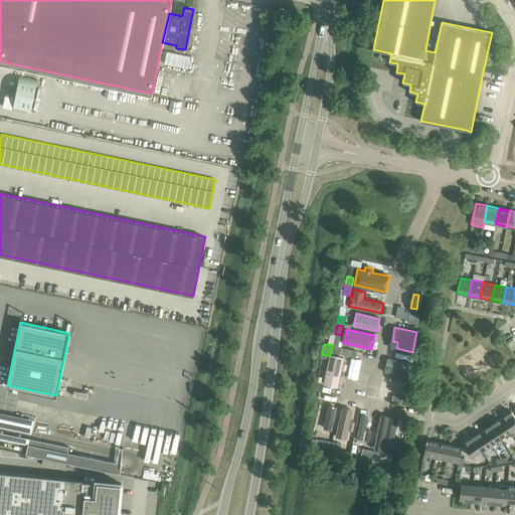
[(332,345),(331,352),(340,354),(342,347),(338,347),(332,345)]
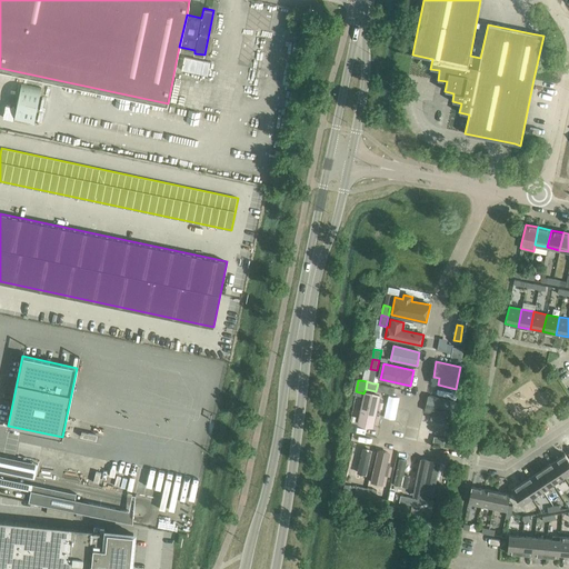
[(373,427),(378,407),(382,408),(383,402),(379,401),(380,395),(365,391),(363,393),(357,423),(373,427)]
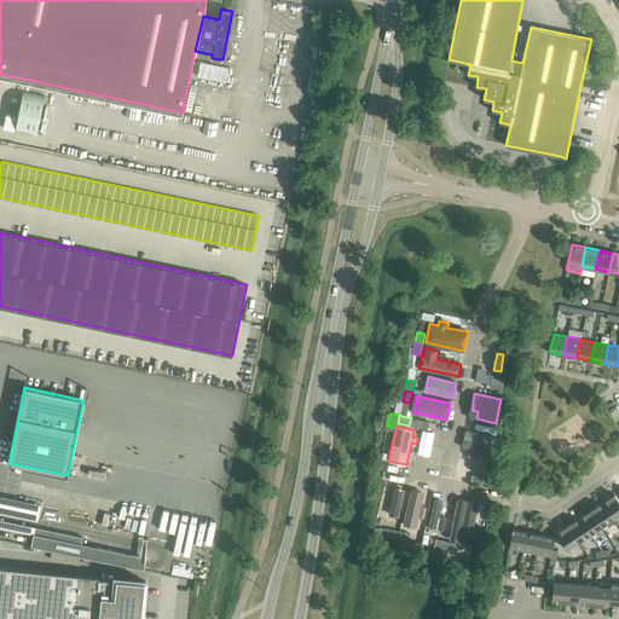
[(466,431),(463,440),(472,441),(470,449),(492,453),(496,437),(466,431)]
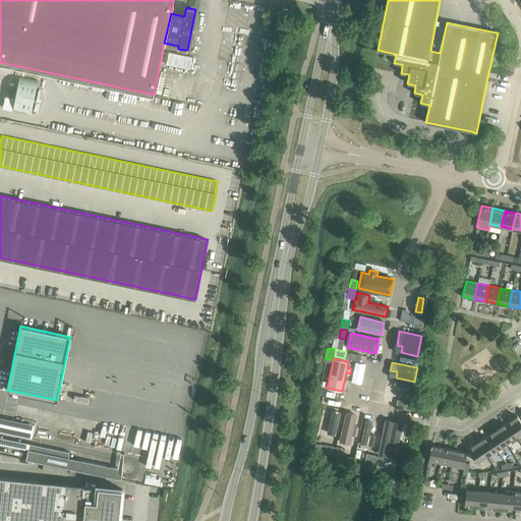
[(407,401),(398,400),(397,406),(406,408),(407,401)]
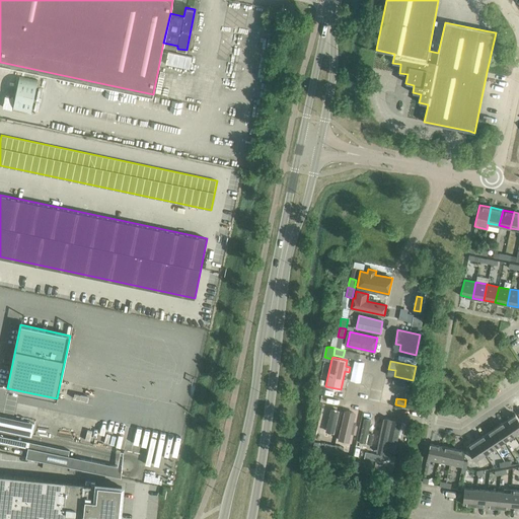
[(323,429),(328,430),(327,436),(335,438),(338,424),(332,423),(336,410),(328,408),(323,429)]
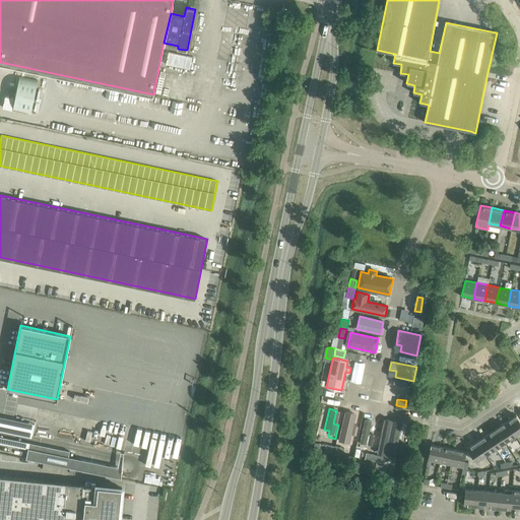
[(346,412),(343,427),(345,428),(343,438),(355,440),(362,415),(346,412)]
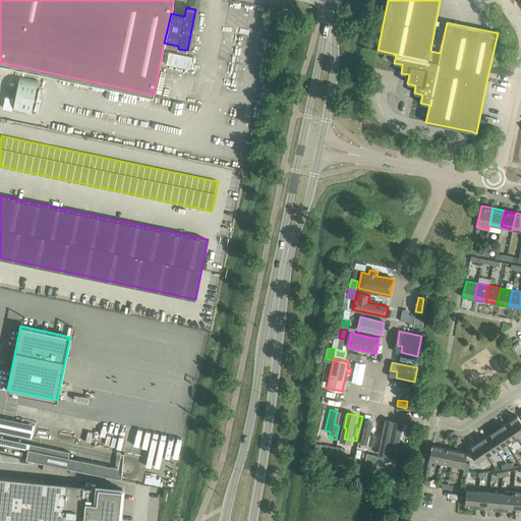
[(520,432),(520,420),(518,416),(517,415),(507,422),(516,436),(520,432)]
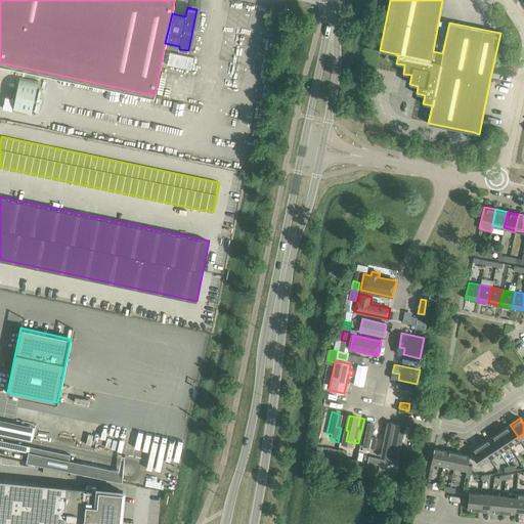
[(398,457),(404,427),(387,423),(381,454),(398,457)]
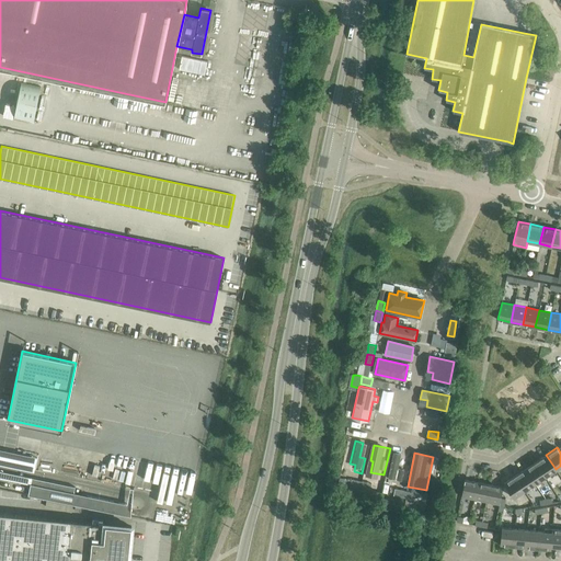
[(556,469),(546,455),(536,461),(546,477),(556,469)]
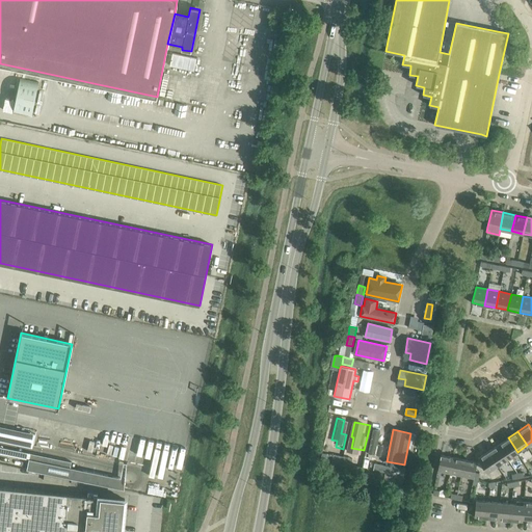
[(384,454),(389,435),(381,433),(381,434),(374,432),(369,457),(383,460),(384,454)]
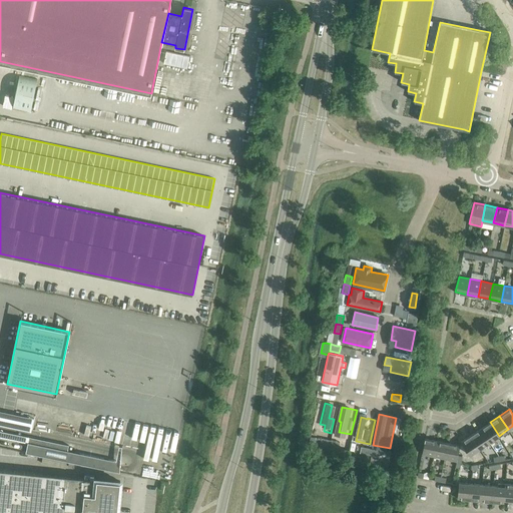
[(499,436),(490,422),(480,429),(489,442),(499,436)]
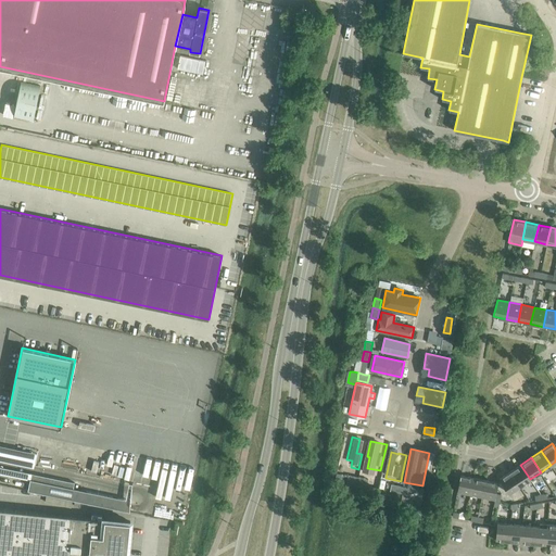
[(530,479),(520,465),(510,471),(520,485),(530,479)]
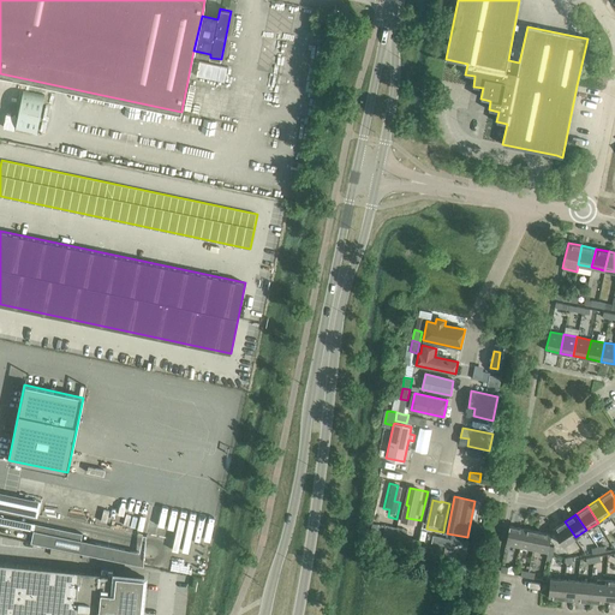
[(575,537),(565,521),(553,529),(559,539),(563,545),(575,537)]
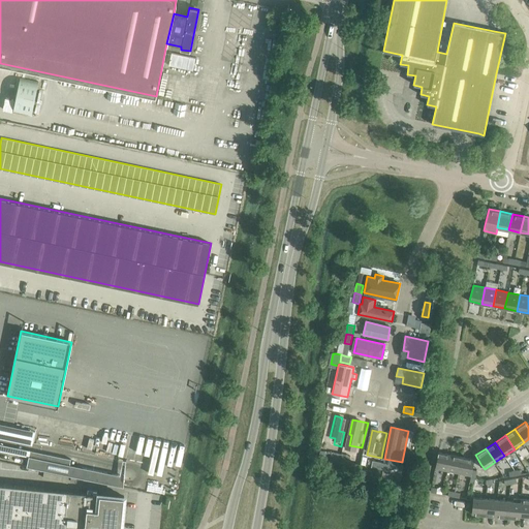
[(71,459),(30,449),(27,466),(118,486),(120,474),(69,464),(71,459)]
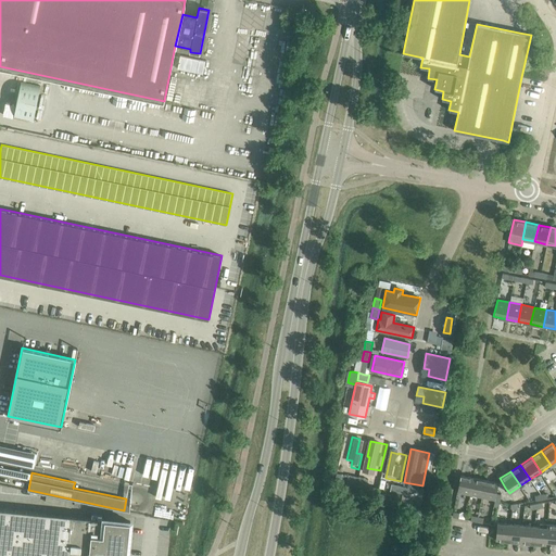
[(470,494),(474,478),(460,475),(457,492),(470,494)]
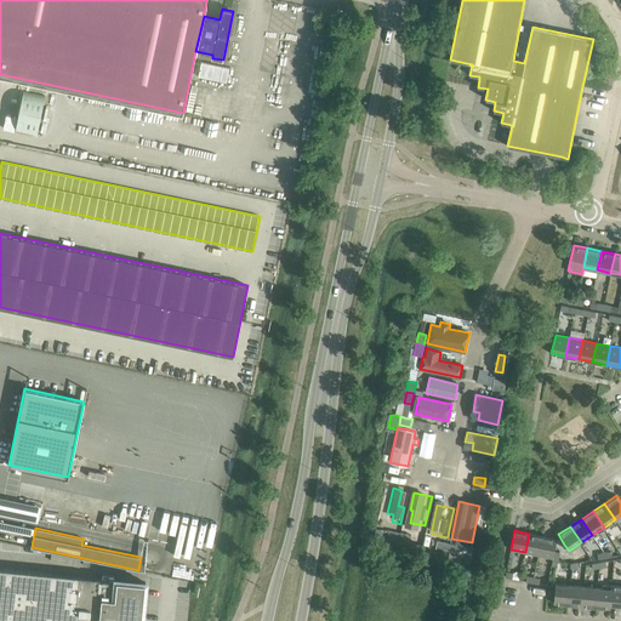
[(411,535),(400,533),(399,540),(410,542),(411,535)]
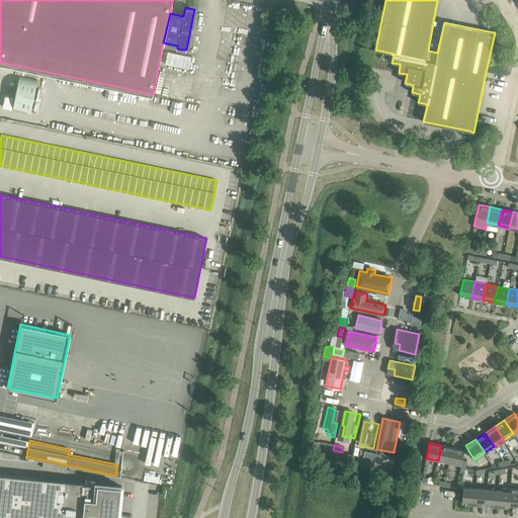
[(449,463),(452,447),(441,445),(438,460),(449,463)]
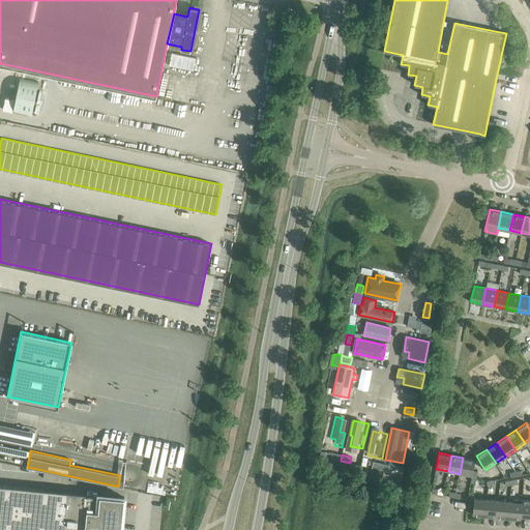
[(475,460),(463,458),(460,474),(472,476),(473,470),(475,460)]
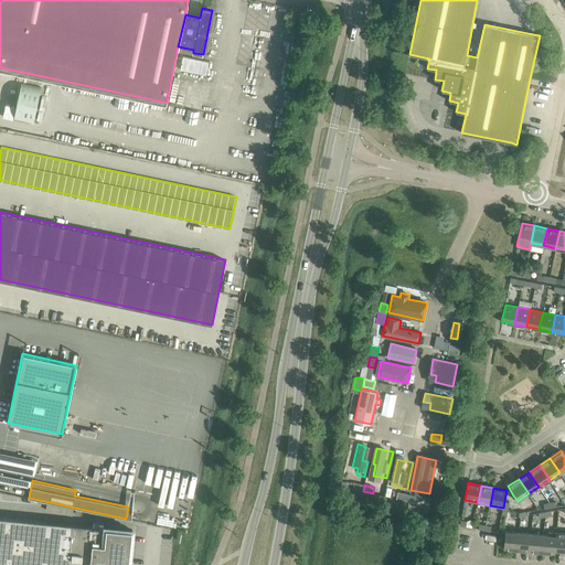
[(418,496),(408,493),(406,500),(409,501),(416,502),(418,496)]
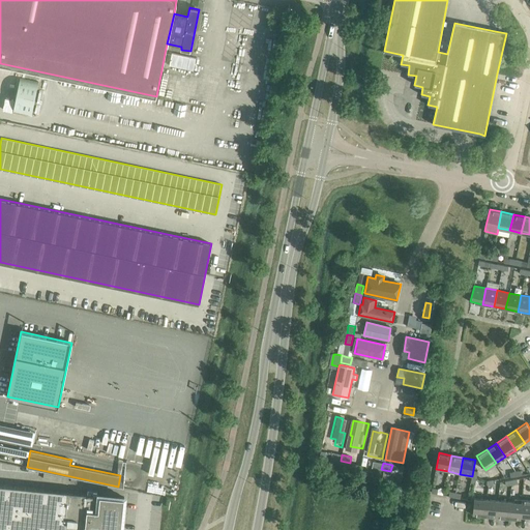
[(402,474),(390,471),(384,470),(382,476),(401,480),(402,474)]
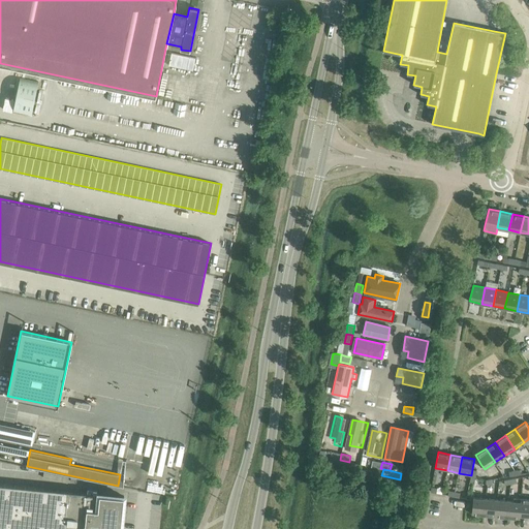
[(0,528),(119,528),(120,528),(121,528),(124,496),(0,484),(0,528)]
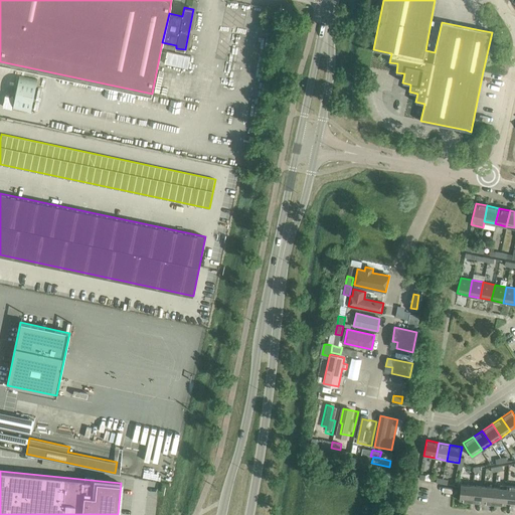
[(471,501),(473,485),(461,484),(459,500),(471,501)]
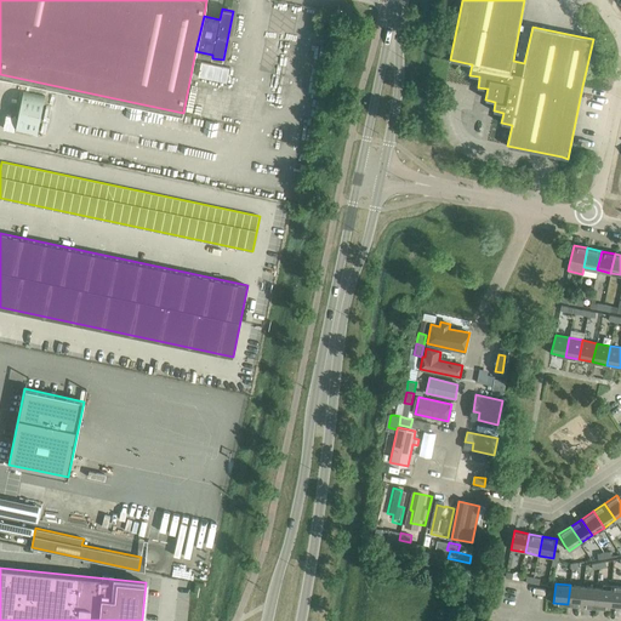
[(582,605),(584,586),(570,585),(568,604),(582,605)]
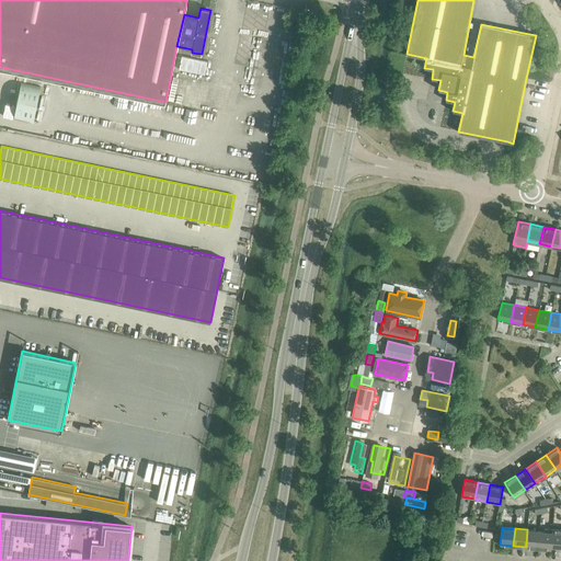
[(552,531),(552,528),(545,528),(545,531),(539,530),(538,548),(551,549),(551,546),(552,531)]
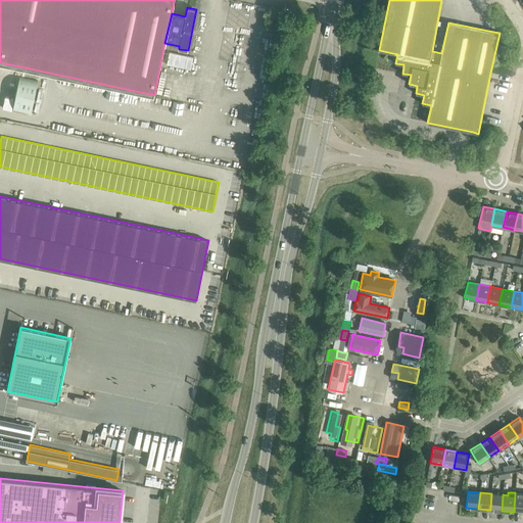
[(522,510),(522,492),(515,492),(515,495),(514,509),(522,510)]
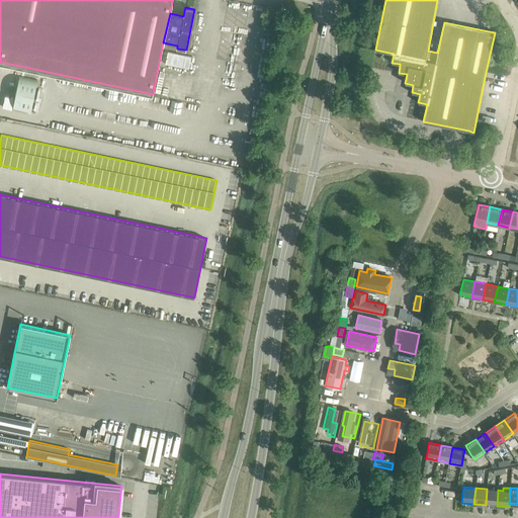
[(497,506),(498,490),(487,489),(486,505),(497,506)]
